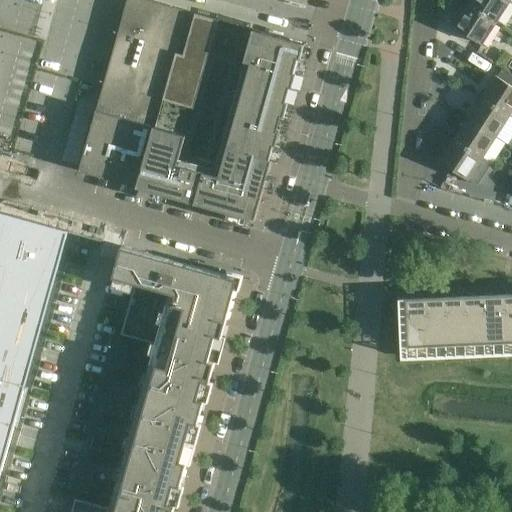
[(305,43),(151,0),(127,0),(103,86),(79,170),(256,220),(305,43)]
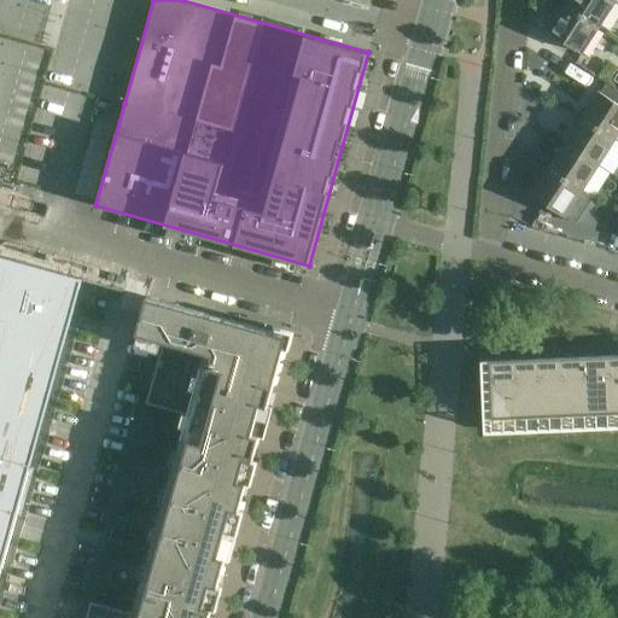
[(599,29),(616,4),(610,0),(567,0),(564,6),(599,29)]
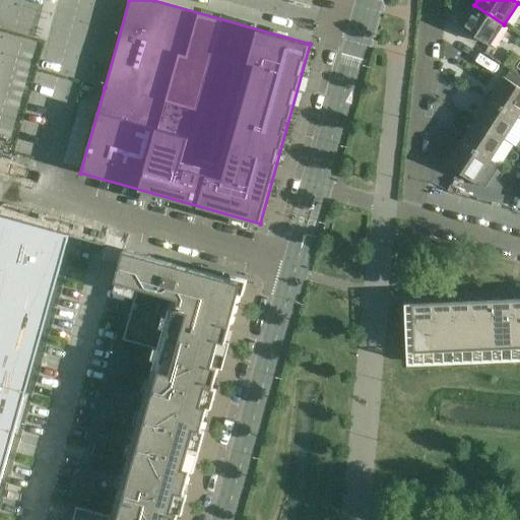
[(504,24),(474,5),(460,27),(490,47),(504,24)]
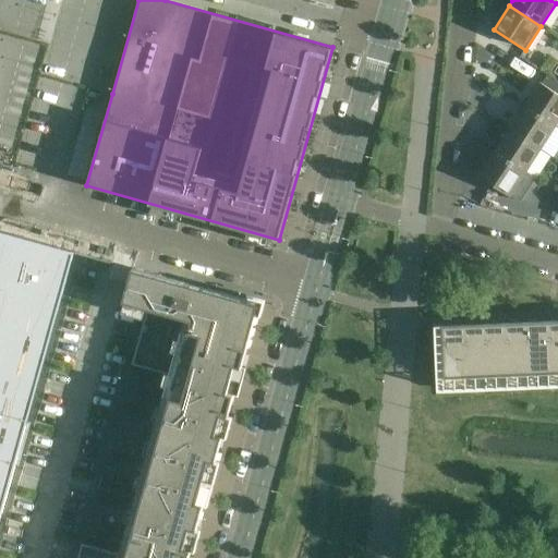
[(523,107),(556,128),(557,122),(557,95),(540,83),(523,107)]
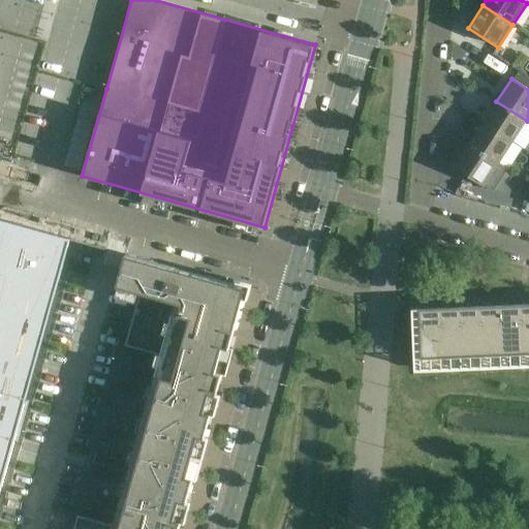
[(512,143),(527,121),(496,101),(483,124),(512,143)]
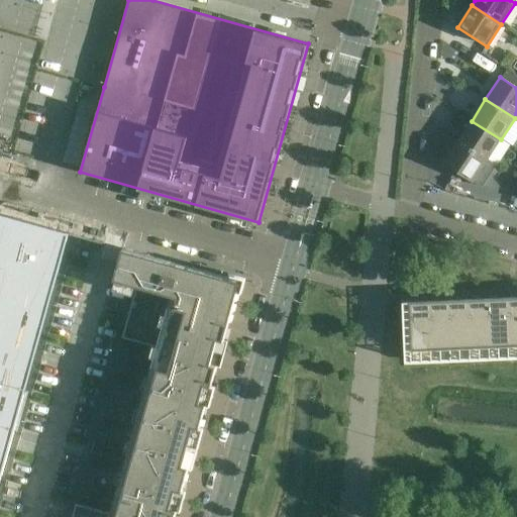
[(487,161),(501,139),(472,121),(457,142),(487,161)]
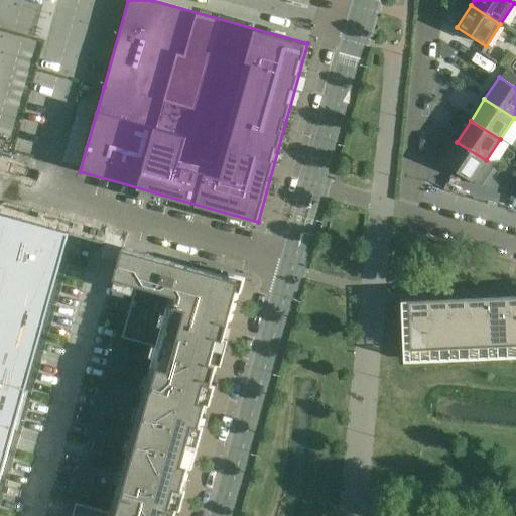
[(457,142),(442,163),(480,187),(495,165),(486,160),(457,142)]
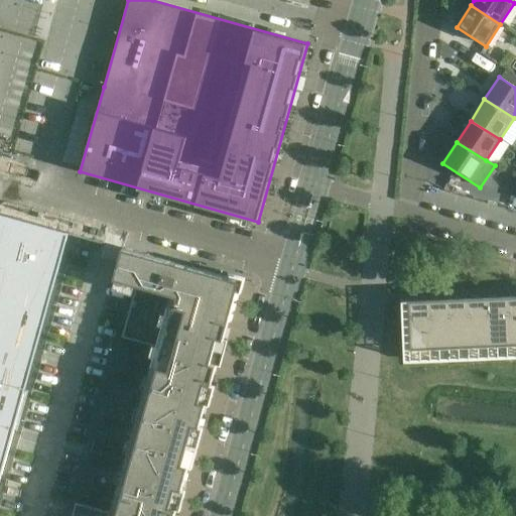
[(0,480),(2,475),(20,407),(47,311),(69,234),(0,215),(0,216),(0,480)]
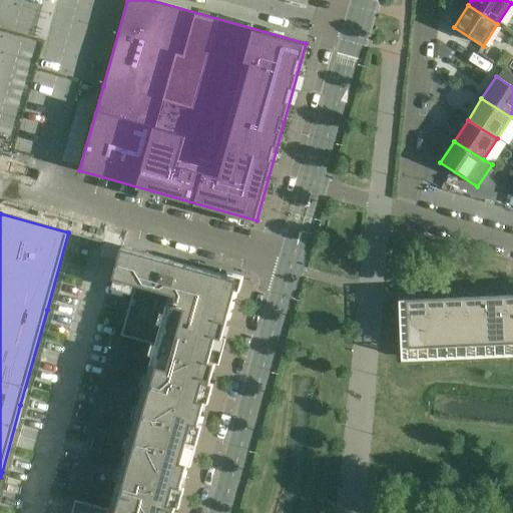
[(173,512),(238,280),(144,253),(121,247),(121,248),(113,278),(114,279),(135,285),(121,336),(122,336),(152,345),(155,346),(110,510),(76,501),(75,500),(71,512),(173,512)]
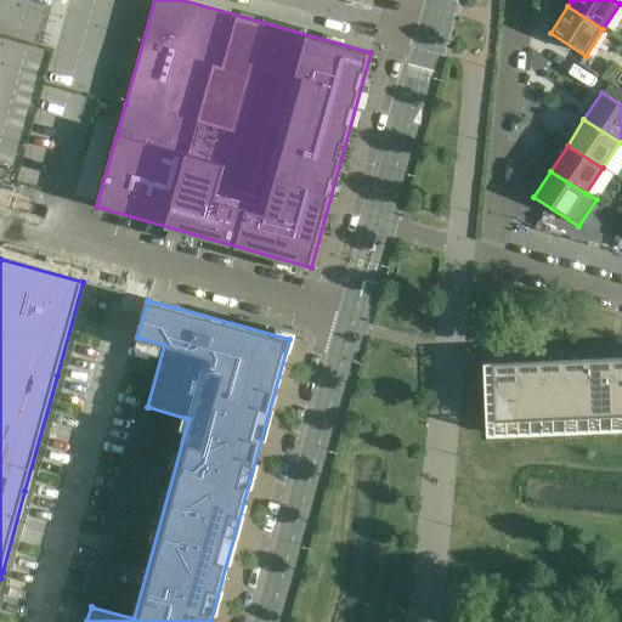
[(621,358),(610,360),(612,418),(621,417),(621,358)]
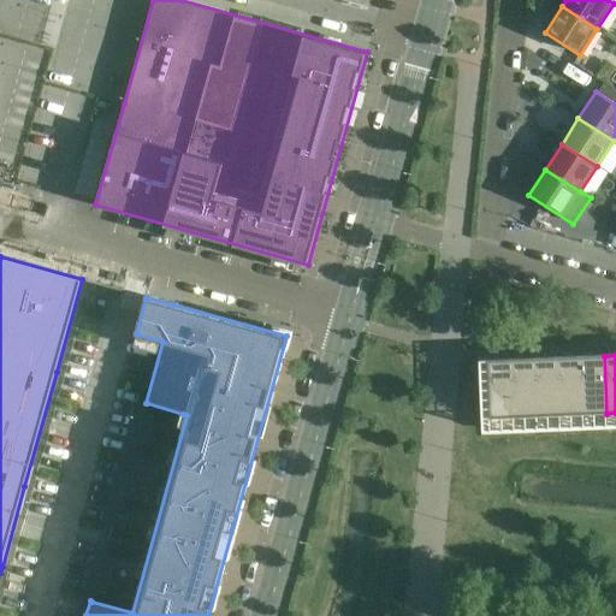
[(604,356),(581,357),(584,415),(606,414),(604,356)]
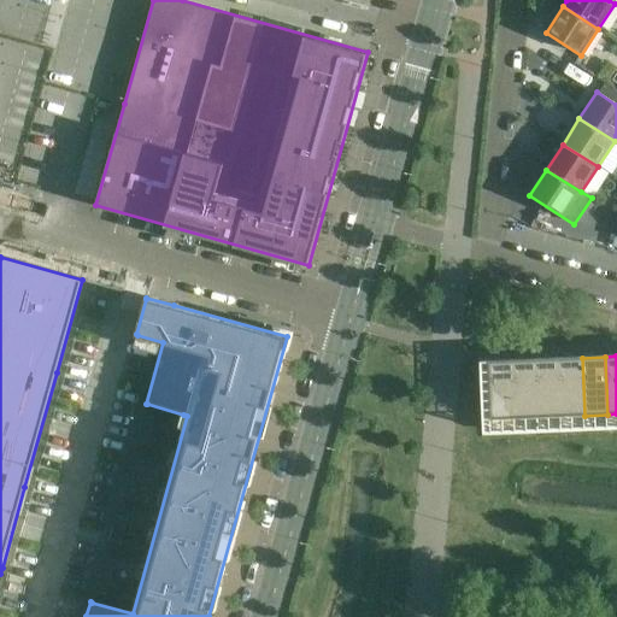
[(558,358),(535,359),(538,418),(560,417),(558,358)]
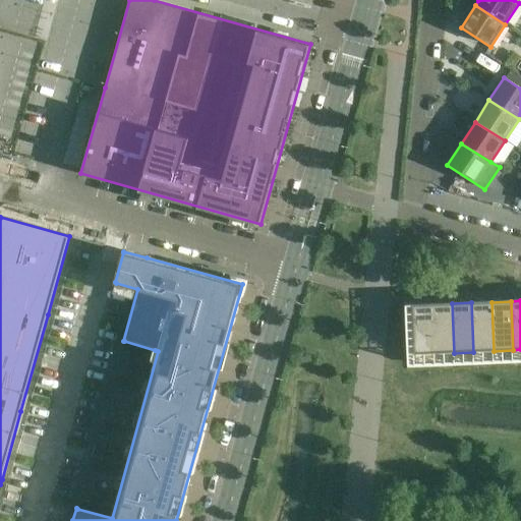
[(491,302),(471,302),(473,352),(494,351),(491,302)]
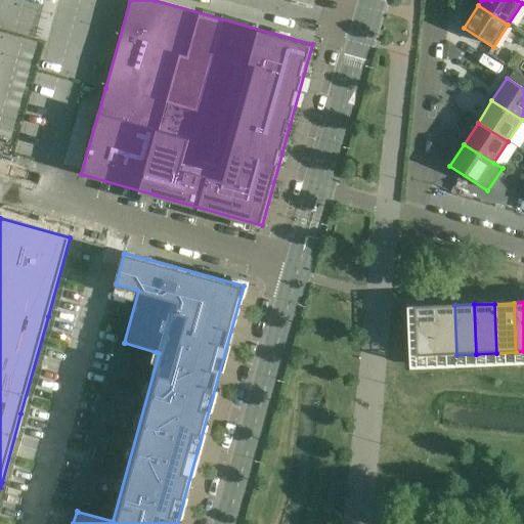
[(454,305),(435,306),(437,355),(456,355),(454,305)]
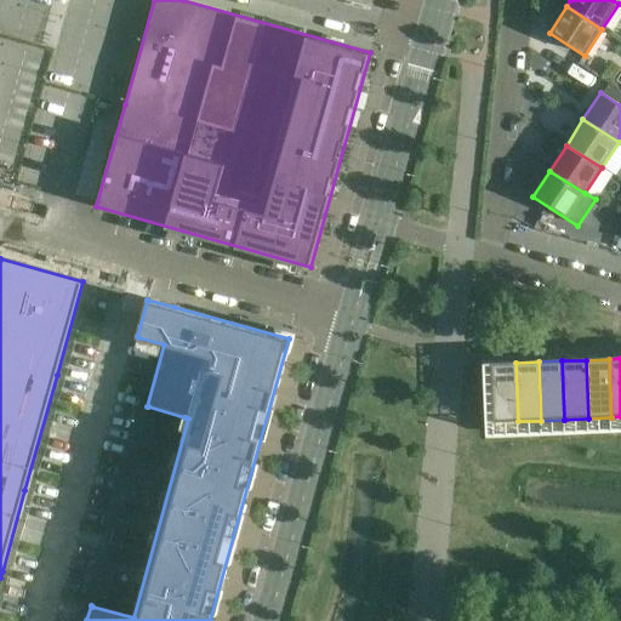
[(516,363),(491,364),(494,422),(495,422),(496,422),(518,421),(516,363)]
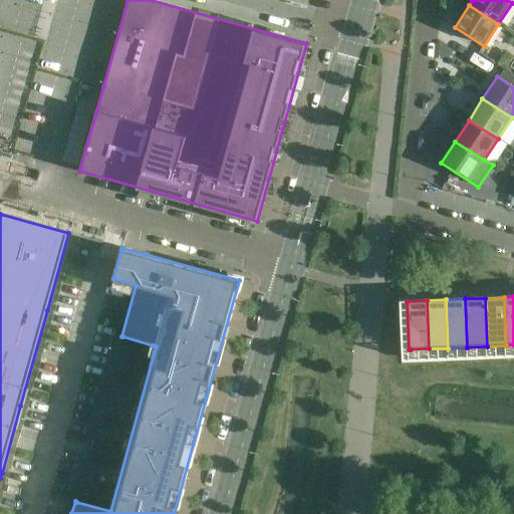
[(119,345),(116,356),(126,359),(130,348),(119,345)]
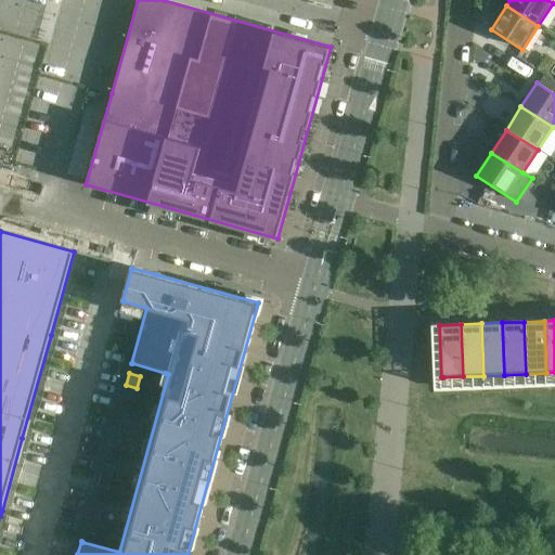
[(126,385),(123,397),(133,400),(137,388),(126,385)]
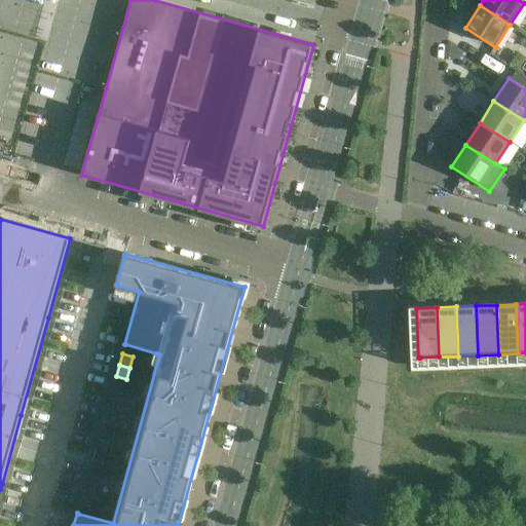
[(110,396),(107,408),(117,411),(121,399),(110,396)]
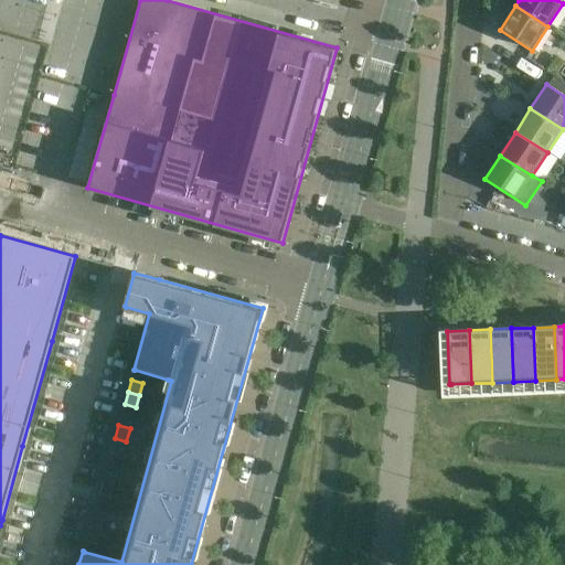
[(115,438),(112,450),(123,454),(126,441),(115,438)]
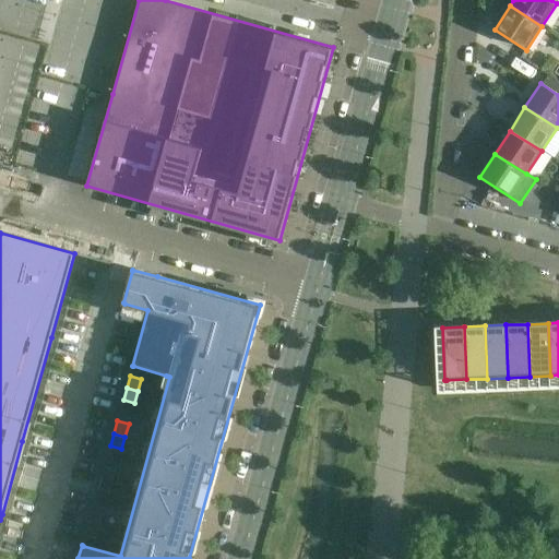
[(105,466),(102,478),(113,482),(116,470),(105,466)]
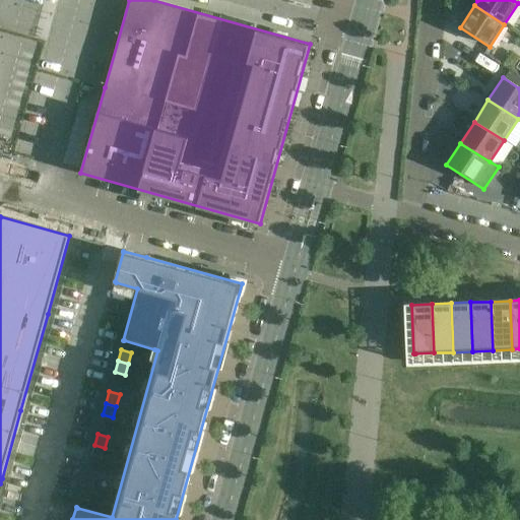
[(94,445),(90,457),(102,460),(105,448),(94,445)]
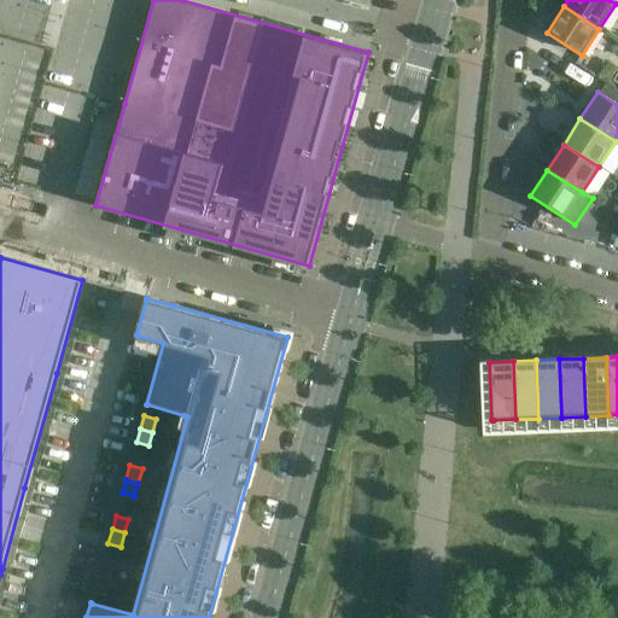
[(101,566),(98,579),(110,583),(114,569),(101,566)]
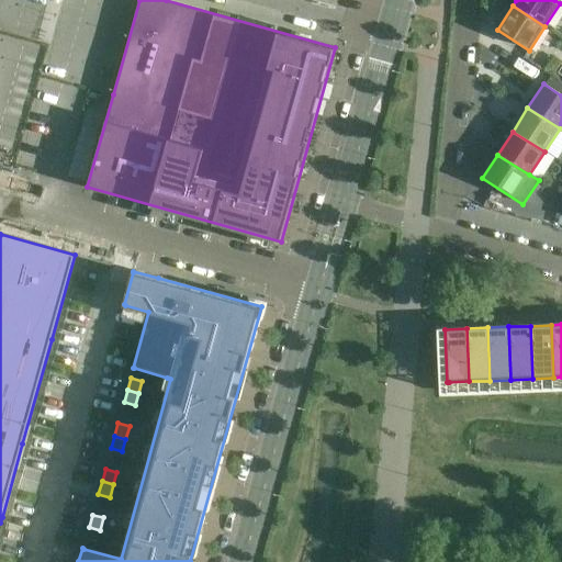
[(89,527),(86,539),(97,542),(100,530),(89,527)]
